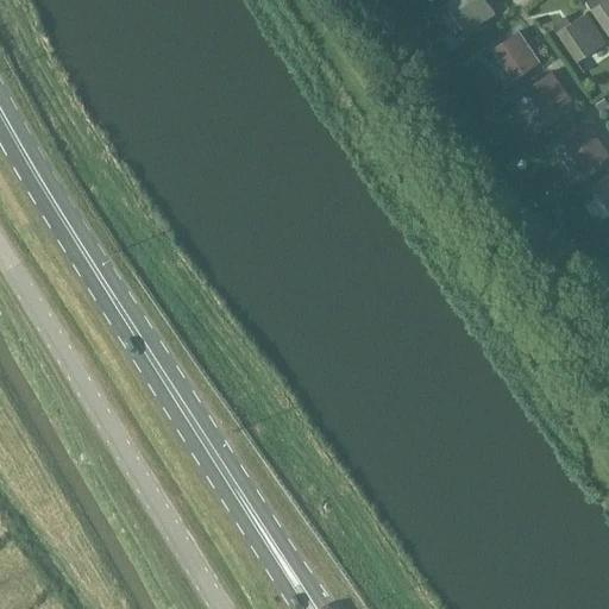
[(483,0),(452,0),(445,5),(465,35),(494,16),(483,0)]
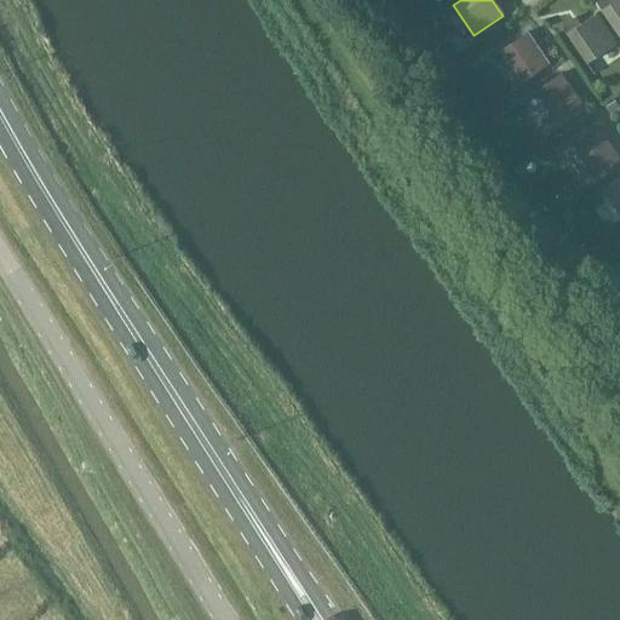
[(619,40),(619,0),(615,0),(609,5),(606,0),(600,0),(595,4),(619,40)]
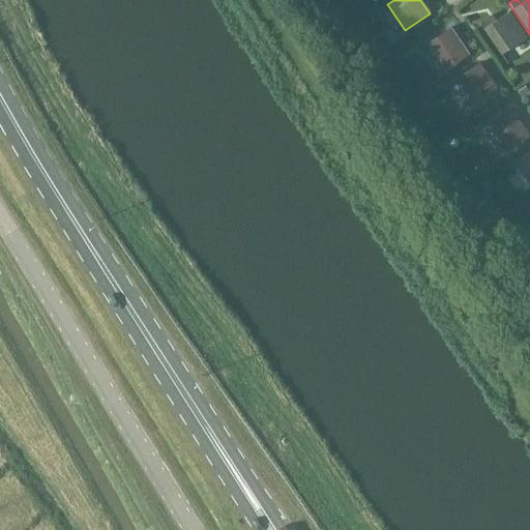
[(500,54),(525,37),(508,13),(491,25),(487,18),(478,23),(500,54)]
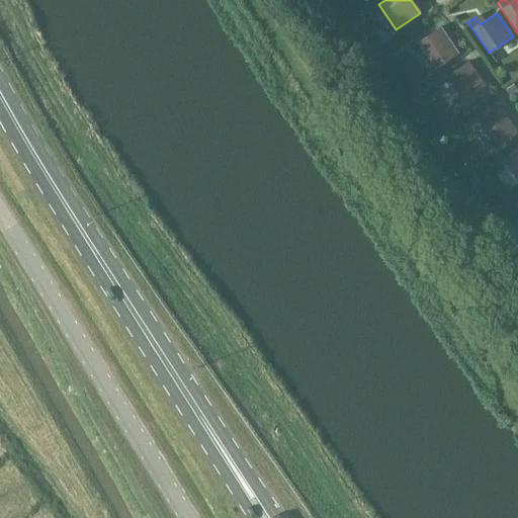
[(435,68),(457,53),(440,27),(418,42),(435,68)]
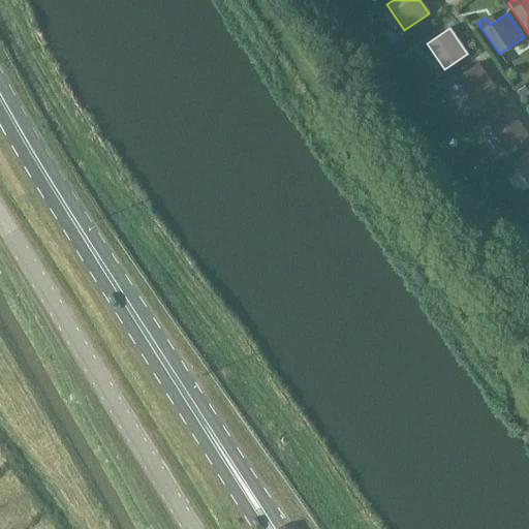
[(473,104),(495,89),(477,64),(456,79),(473,104)]
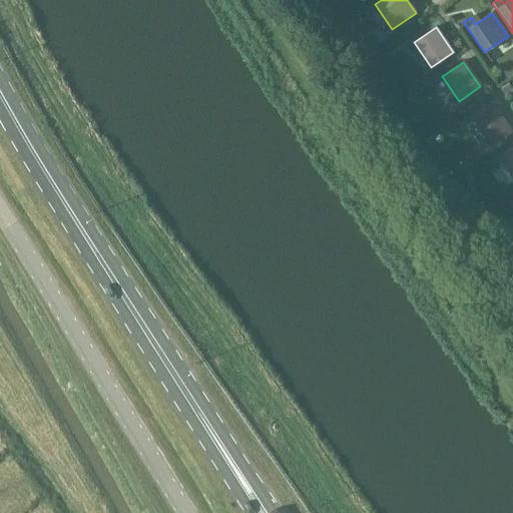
[(473,121),(490,145),(490,146),(511,131),(494,106),(473,121)]
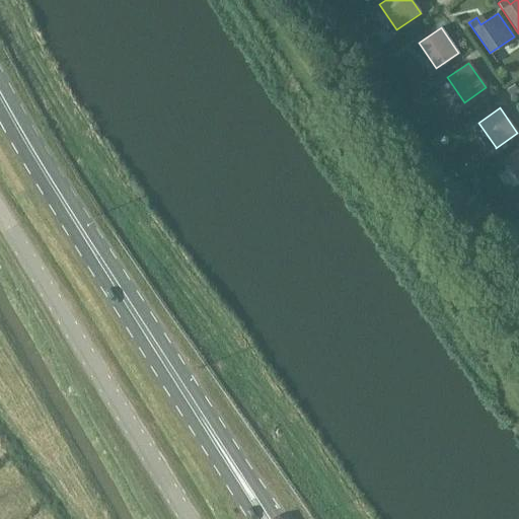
[(518,148),(504,159),(518,181),(518,148)]
